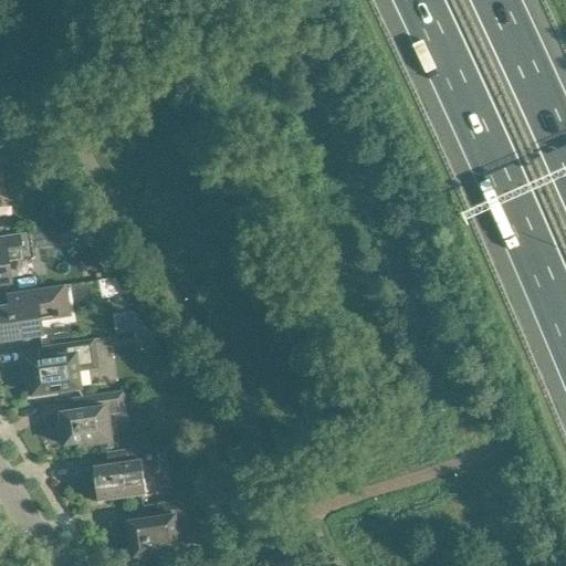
[(0,282),(11,281),(8,262),(33,258),(30,232),(0,236),(0,282)]
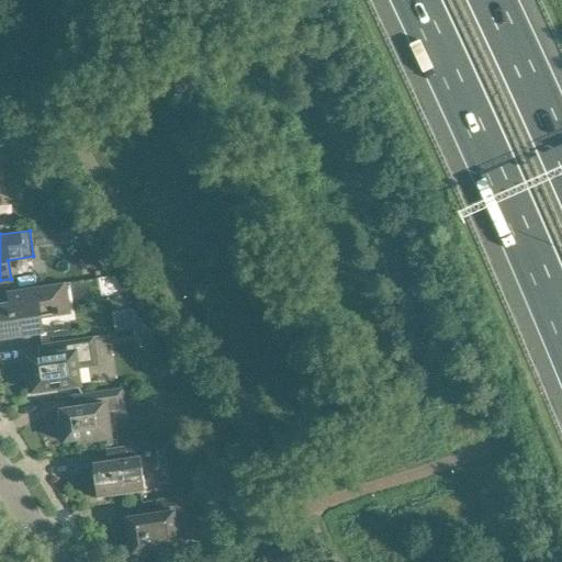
[(0,338),(42,332),(40,318),(71,314),(66,282),(15,291),(17,303),(0,305),(0,338)]
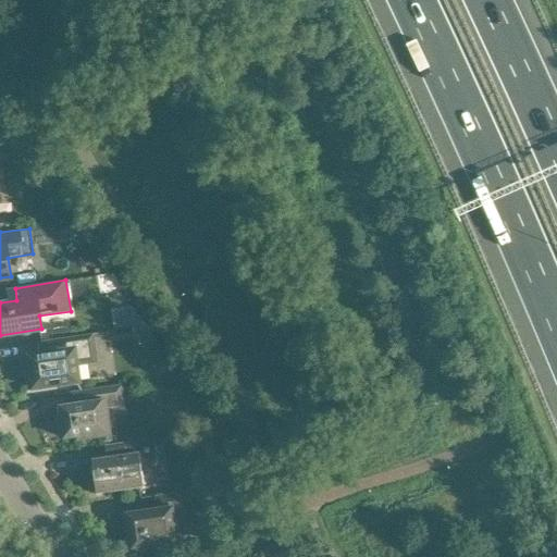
[(26,357),(31,387),(78,381),(75,363),(96,361),(91,334),(56,339),(57,351),(26,357)]
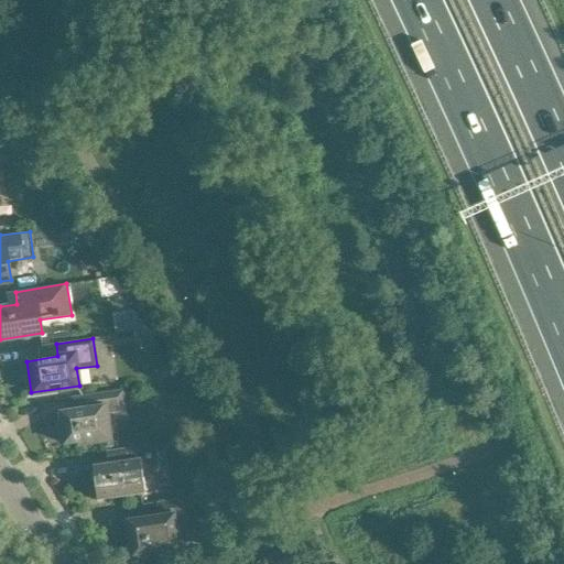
[(78,441),(79,444),(110,440),(107,419),(125,416),(121,392),(83,398),(84,409),(57,413),(62,443),(78,441)]
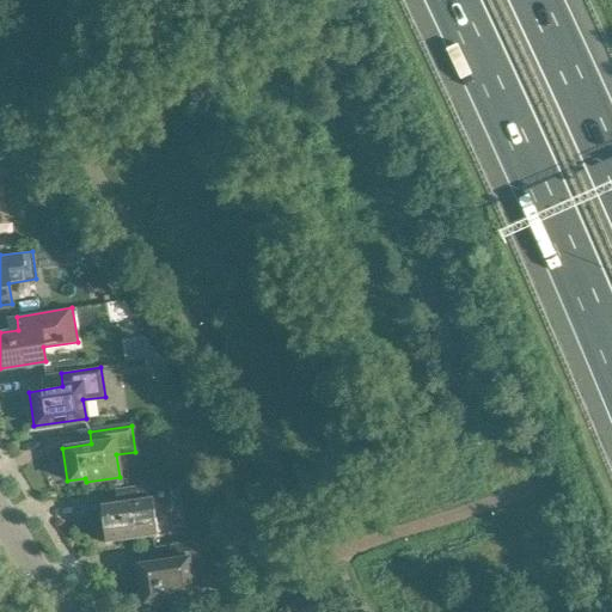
[(101,506),(105,542),(158,534),(154,516),(173,514),(170,483),(132,488),(133,501),(101,506)]
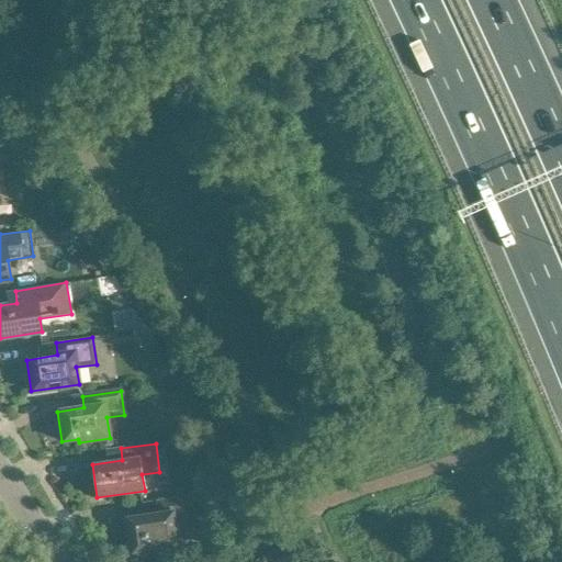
[(192,521),(189,495),(156,501),(158,514),(125,518),(131,555),(178,548),(175,524),(192,521)]
